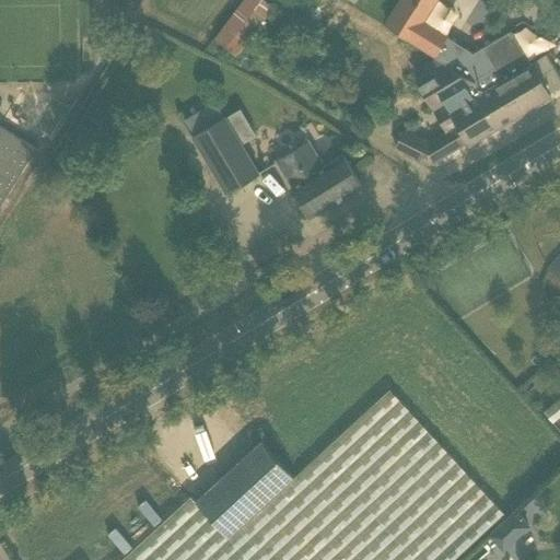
[(242,0),(214,37),(237,55),(275,7),(265,0),(242,0)]
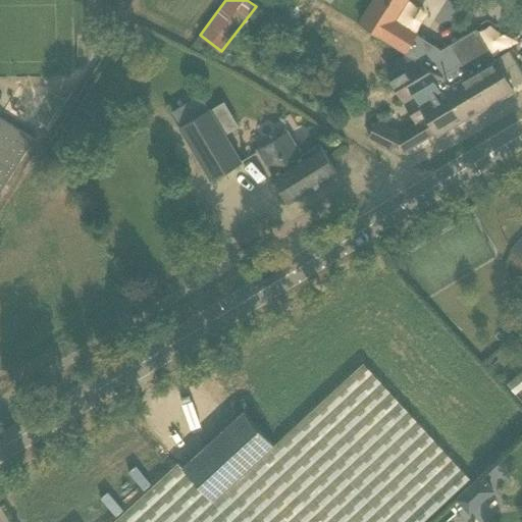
[(397,17),(406,0),(375,0),(363,20),(409,48),(419,31),(397,17)]
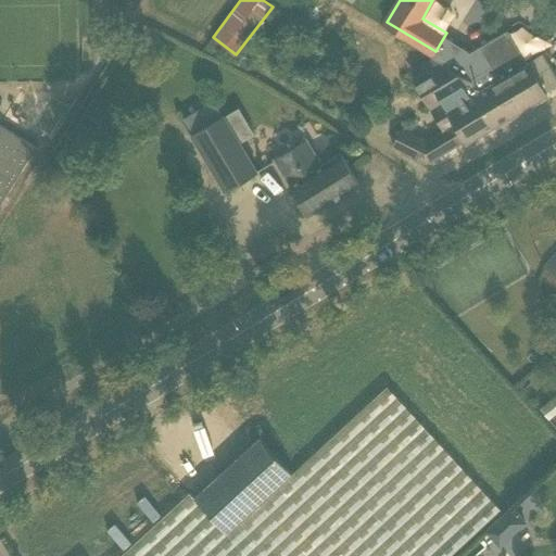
[(484,72),(471,80),(470,80),(496,124),(547,93),(546,93),(546,92),(528,62),(528,61),(527,62),(507,29),(480,47),(492,66),(483,71),(484,72)]
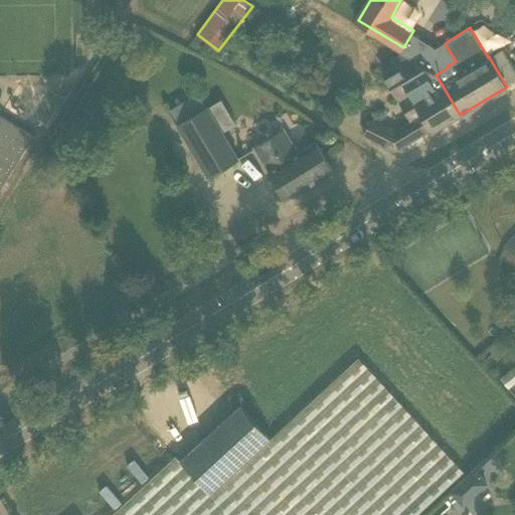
[(437,73),(400,53),(379,65),(410,119),(394,129),(375,120),(369,133),(397,150),(431,130),(432,131),(460,115),(436,74),(437,73)]
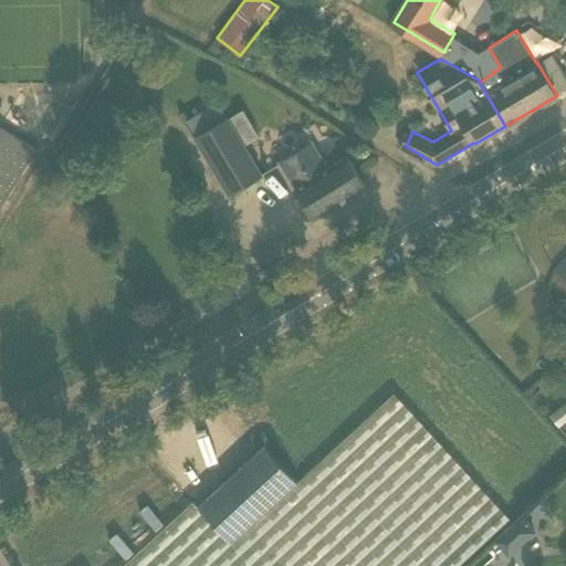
[(260,173),(243,146),(259,137),(243,109),(228,119),(224,115),(195,134),(229,191),(260,173)]
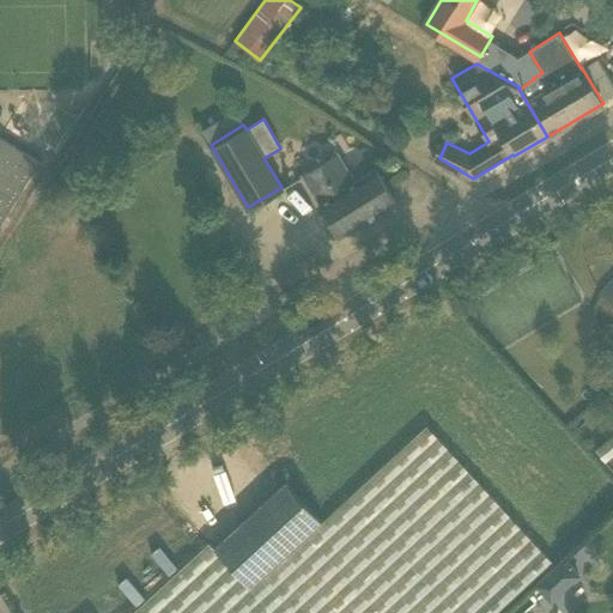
[(339,238),(398,204),(376,168),(354,181),(338,153),(302,175),(339,238)]
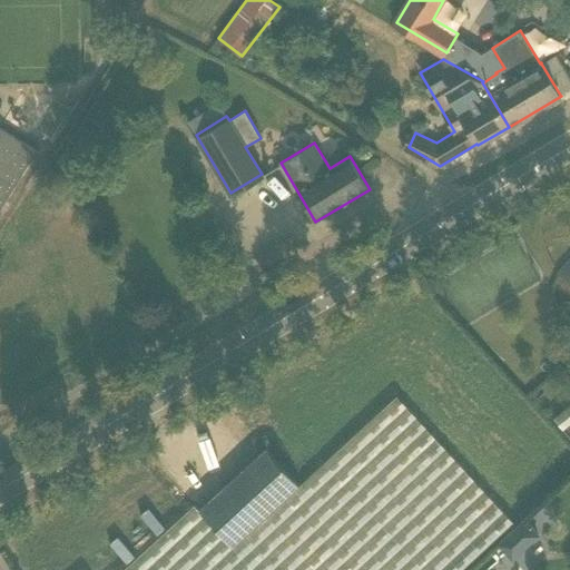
[(569,283),(569,258),(558,273),(569,283)]
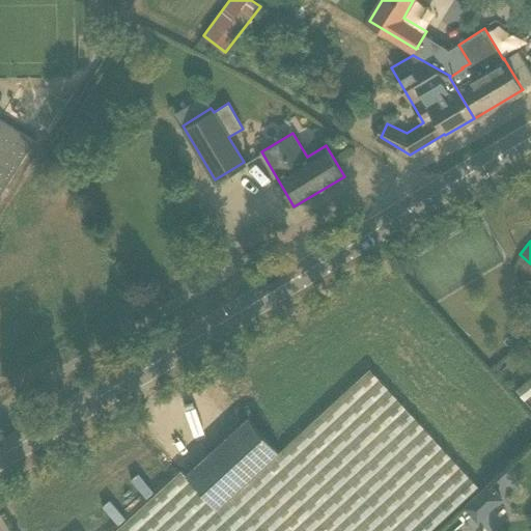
[(370,369),(279,452),(247,418),(186,475),(182,470),(114,530),(429,530),(478,486),(370,369)]
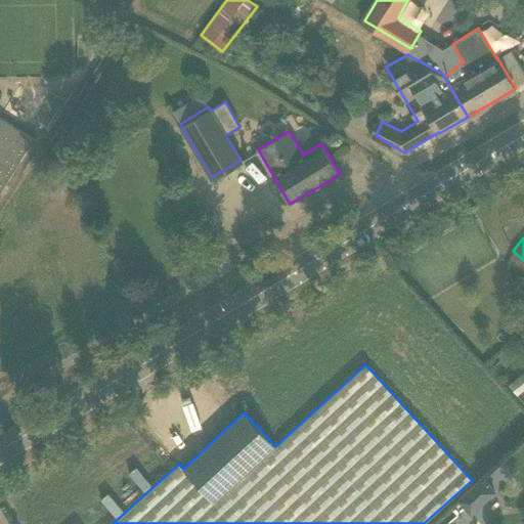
[(485,473),(455,497),(469,515),(499,490),(485,473)]
